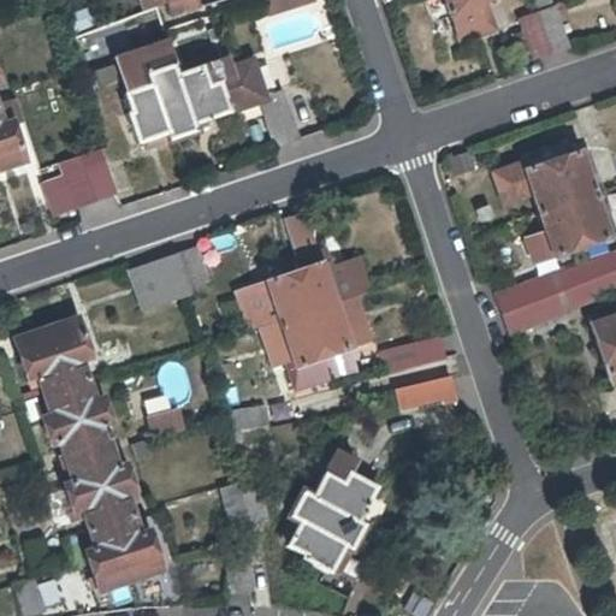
[(164,0),(171,17),(197,9),(194,0),(164,0)]
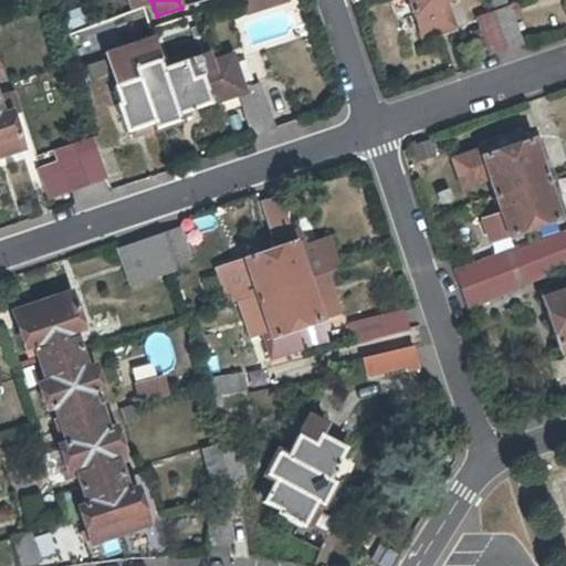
[(244,0),(249,13),(289,1),(287,0),(244,0)]
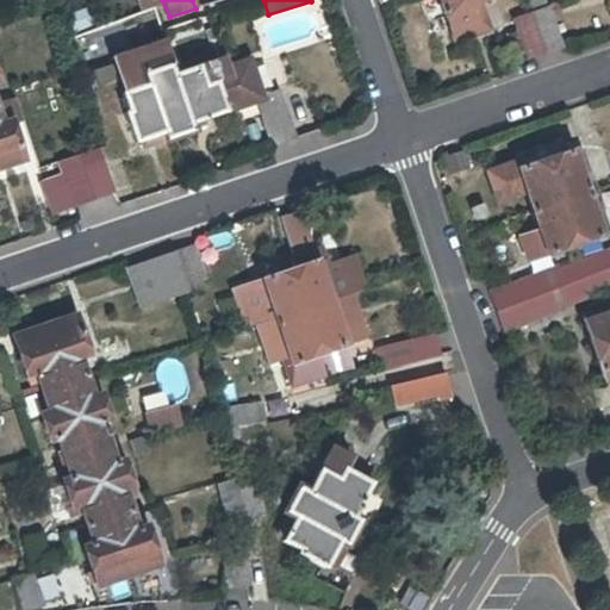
[(439,0),(454,42),(462,39),(459,26),(477,20),(472,4),(481,0),(439,0)]
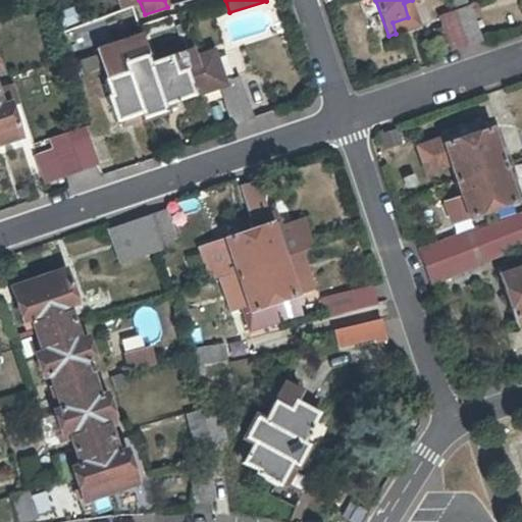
[(471,8),(454,13),(466,47),(483,41),(471,8)]
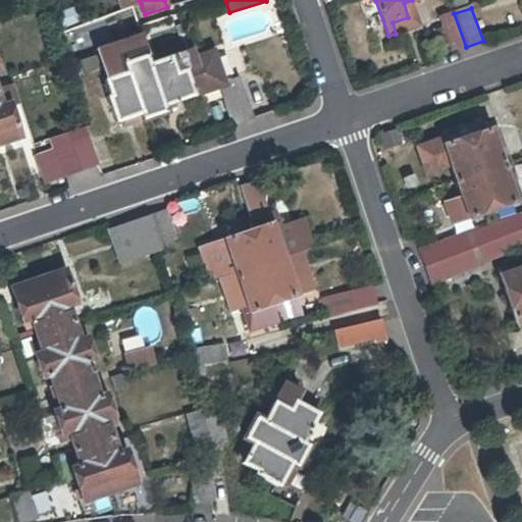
[(452,51),(466,47),(454,13),(440,17),(452,51)]
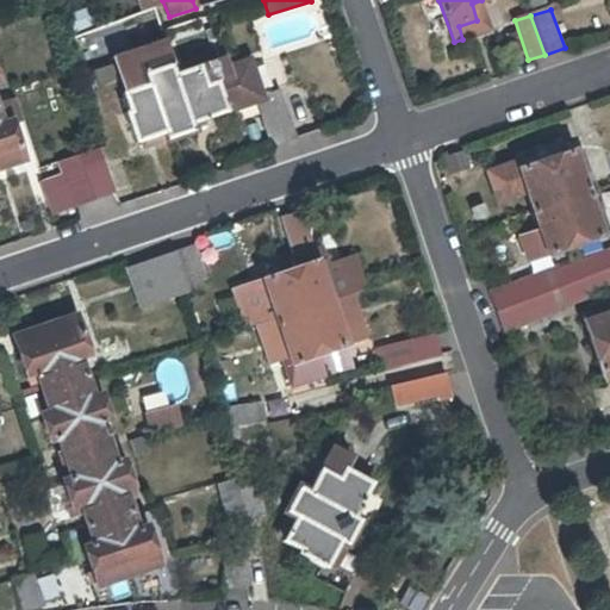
[(126,114),(136,144),(142,142),(143,148),(193,131),(191,123),(225,110),(255,99),(260,98),(249,61),(226,69),(223,61),(174,78),(165,45),(116,62),(126,94),(123,95),(129,113),(126,114)]
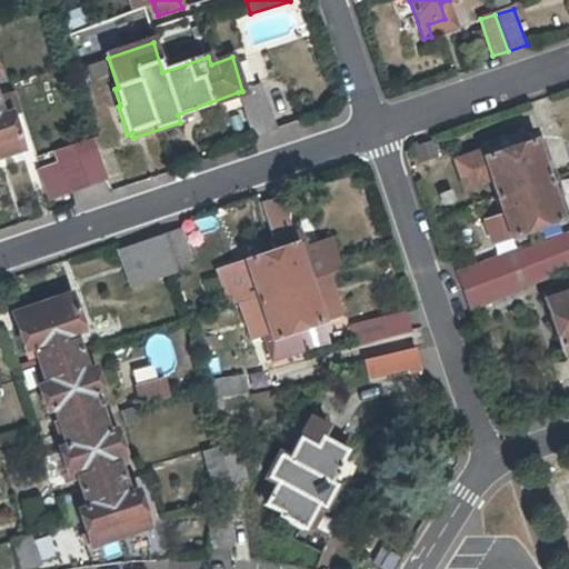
[(238,92),(239,96),(253,136),(260,135),(273,130),(258,86),(242,91),(238,92)]
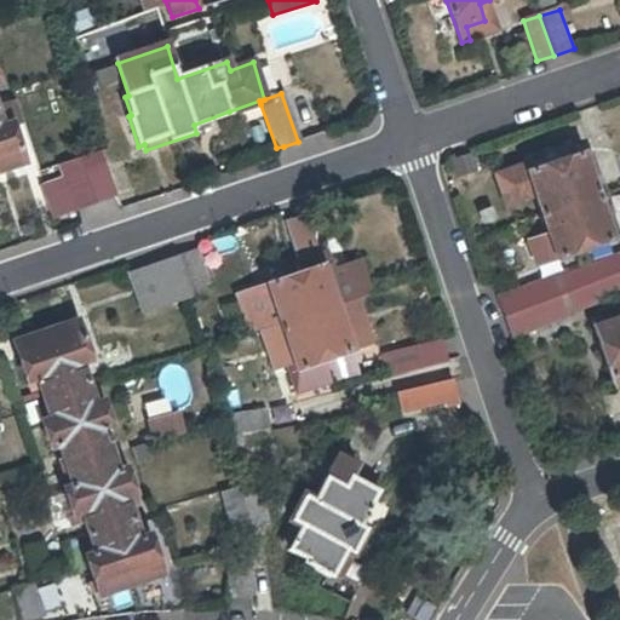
[(0,171),(23,164),(11,126),(3,128),(0,122),(0,171)]
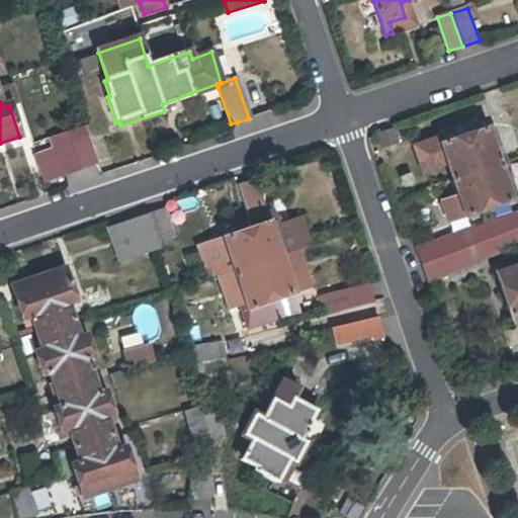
[(498,146),(492,127),(443,144),(441,136),(415,145),(424,172),(446,164),(458,195),(443,201),(449,221),(459,219),(516,198),(510,180),(504,182),(492,147),(498,146)]
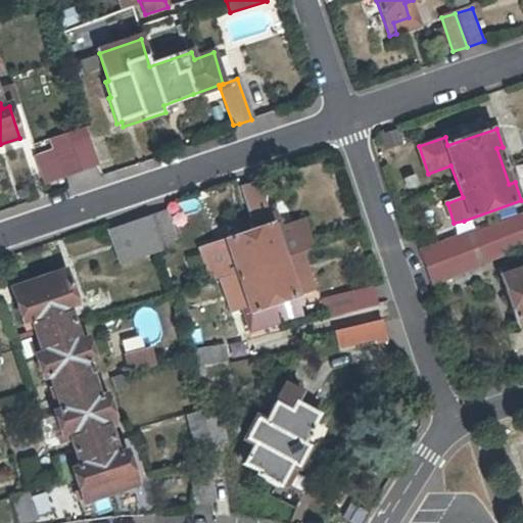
[(79,174),(65,136),(51,141),(64,178),(79,174)]
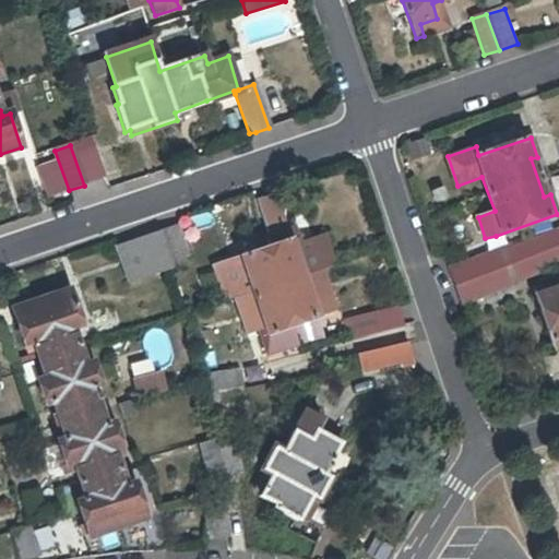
[(248,278),(259,314),(253,317),(260,336),(322,316),(317,296),(309,298),(297,261),(304,259),(297,238),(295,239),(292,229),(286,232),(274,194),(259,200),(270,236),(266,238),(269,248),(234,260),(240,281),(248,278)]
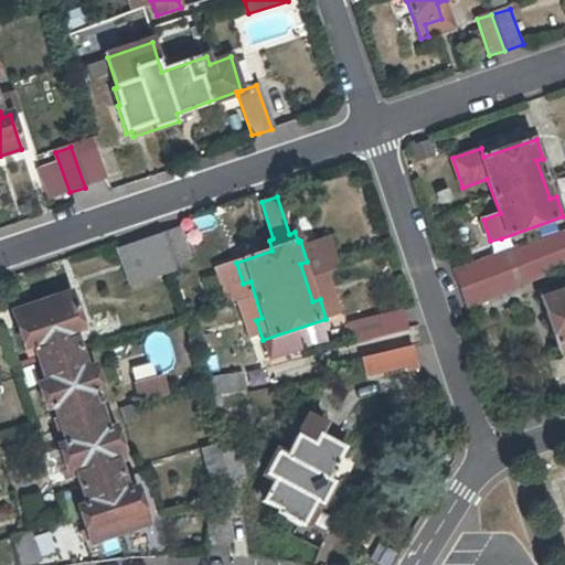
[(130,287),(194,266),(182,226),(116,248),(130,287)]
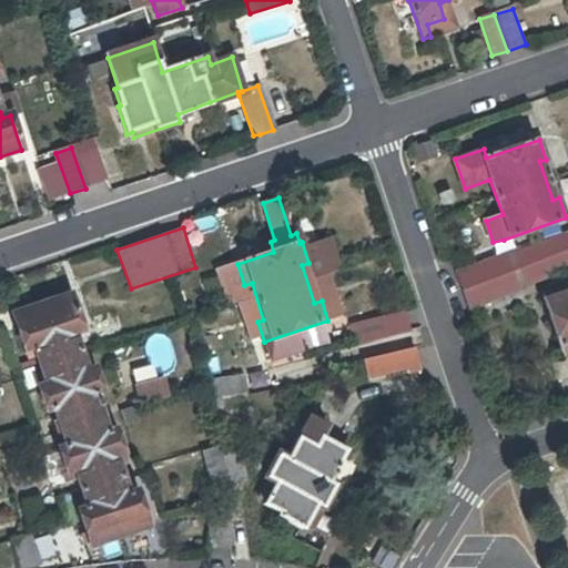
[(458,271),(466,292),(567,247),(567,233),(519,253),(518,249),(458,271)]
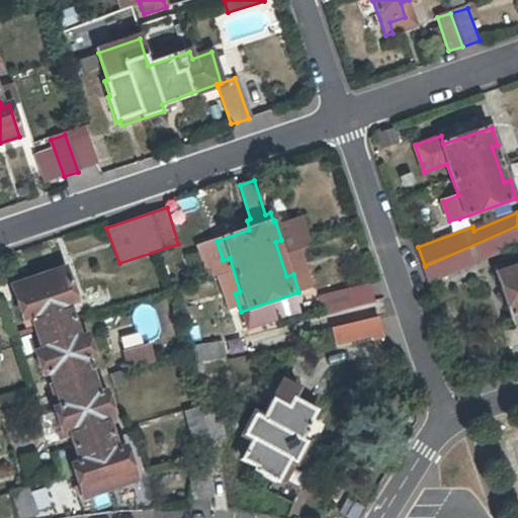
[(429,278),(517,242),(517,226),(425,266),(429,278)]
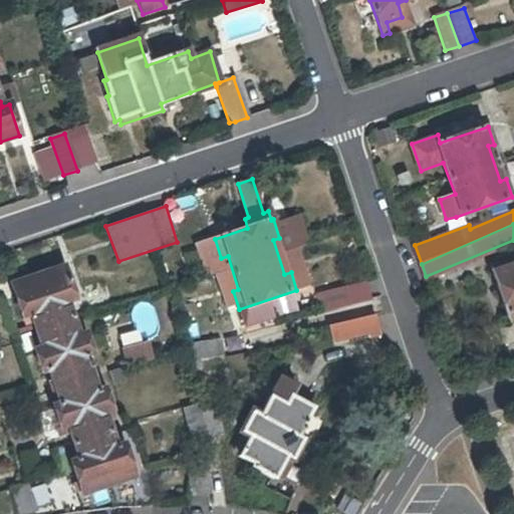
[(513,263),(511,264),(509,259),(491,265),(509,322),(513,320),(513,263)]
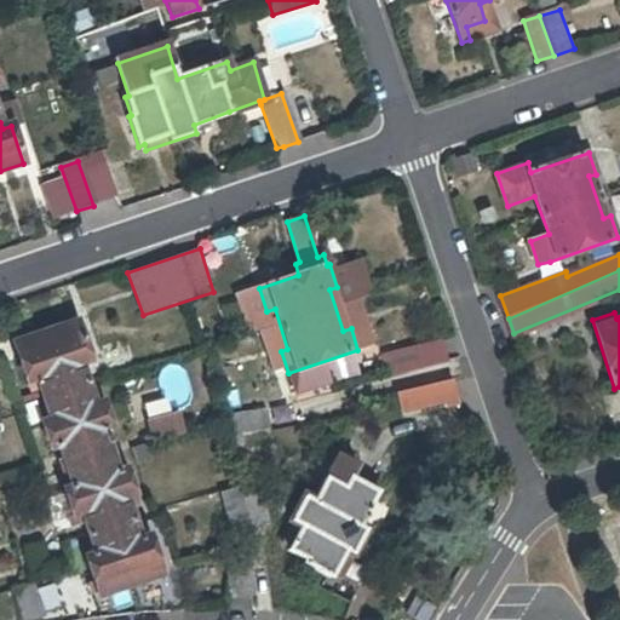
[(82,514),(96,554),(87,556),(102,596),(164,575),(150,535),(141,538),(127,499),(136,495),(126,469),(119,472),(114,459),(116,457),(112,443),(109,443),(104,431),(113,429),(104,402),(96,405),(81,363),(90,361),(76,321),(15,343),(28,383),(35,380),(50,420),(42,422),(52,448),(59,447),(63,459),(61,460),(64,475),(69,474),(74,487),(65,489),(75,516),(82,514)]
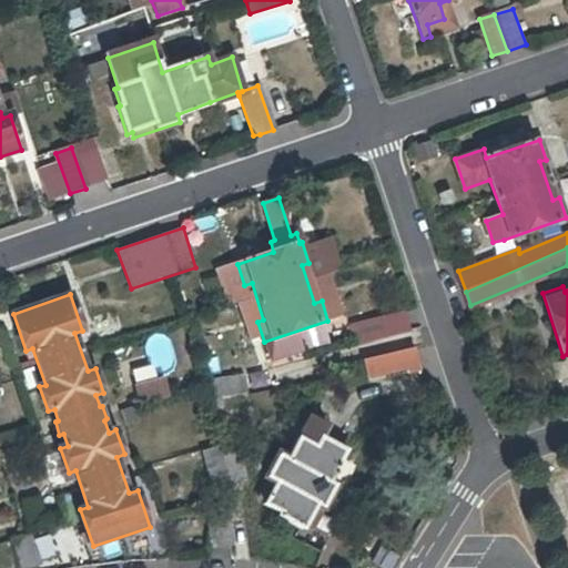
[(412,332),(406,311),(351,325),(355,345),(412,332)]
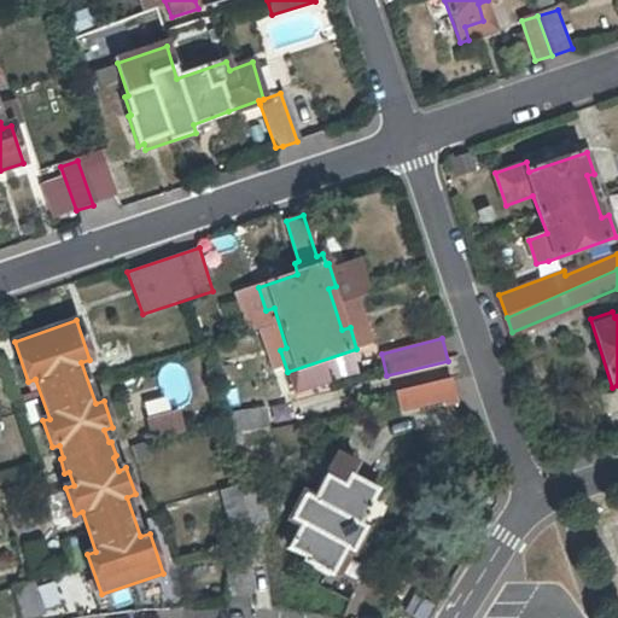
[(396,392),(402,413),(460,401),(454,379),(396,392)]
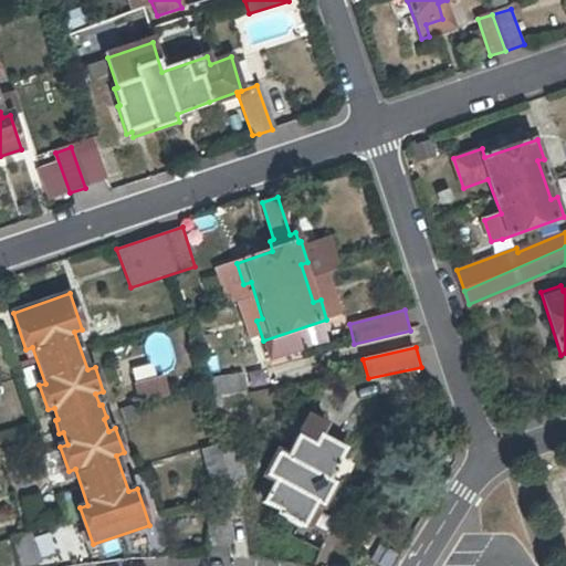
[(202,381),(205,391),(244,380),(243,373),(202,381)]
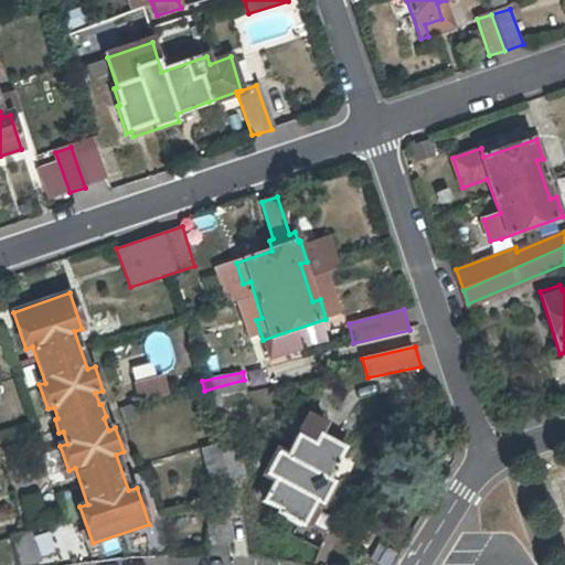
[(156,379),(135,385),(140,404),(168,395),(163,382),(156,379)]
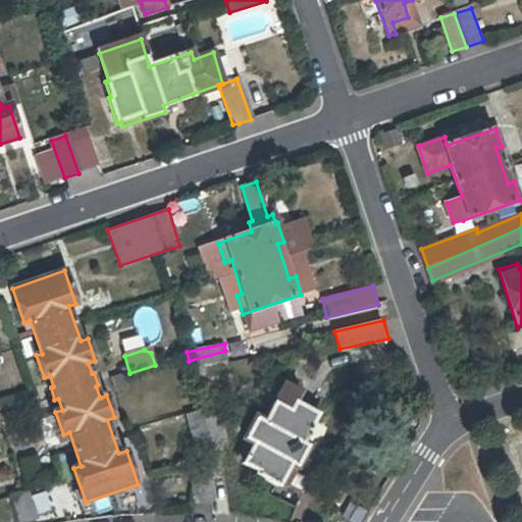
[(225,351),(189,361),(191,370),(228,362),(225,351)]
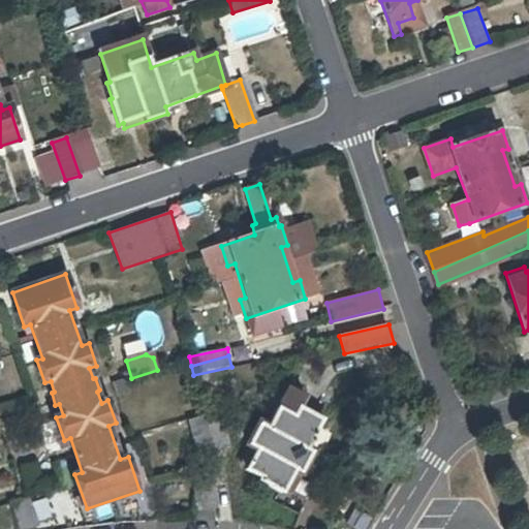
[(245,469),(259,477),(258,480),(281,493),(284,489),(289,490),(299,473),(300,473),(312,452),(307,447),(321,418),(301,407),(305,398),(288,389),(267,427),(259,424),(248,445),(250,446),(241,464),(246,467),(245,469)]
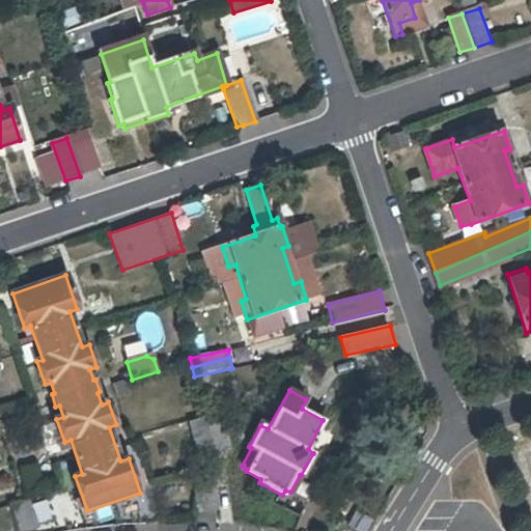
[(197,455),(214,451),(207,427),(205,418),(189,423),(197,455)]
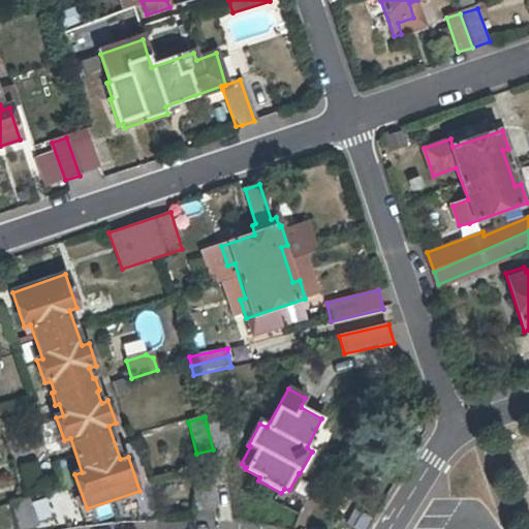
[(222,422),(207,426),(213,449),(214,452),(229,447),(222,422)]
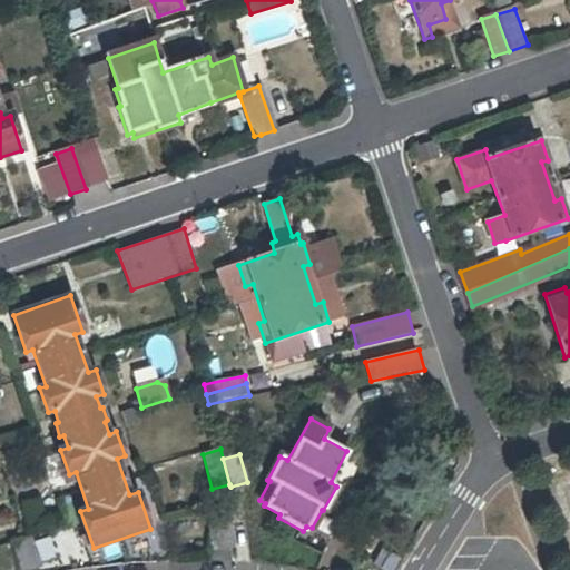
[(236,522),(217,520),(213,556),(232,558),(236,522)]
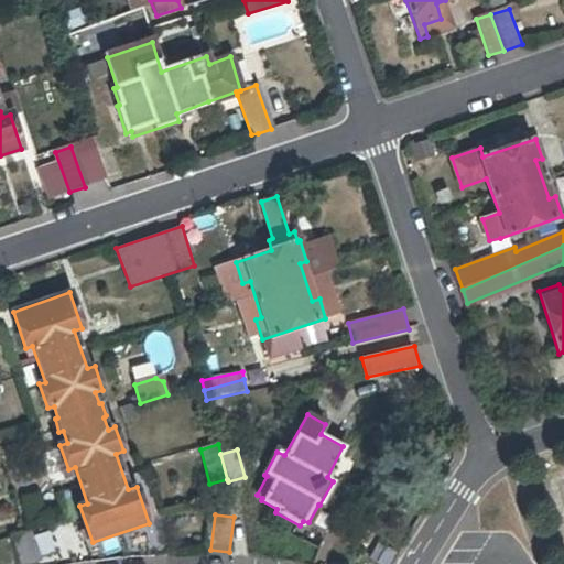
[(60,550),(50,522),(14,533),(24,563),(25,563),(43,559),(42,554),(60,550)]
